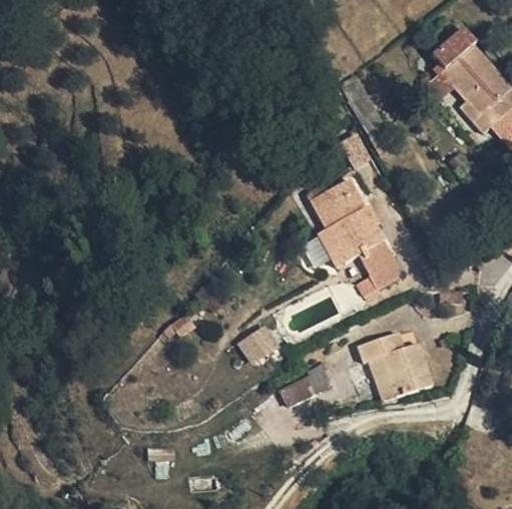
[(481,133),(488,127),(510,108),(511,105),(511,91),(509,89),(511,88),(472,43),(473,41),(462,28),(431,56),(442,69),(438,73),(451,88),(463,102),(458,107),(481,133)]
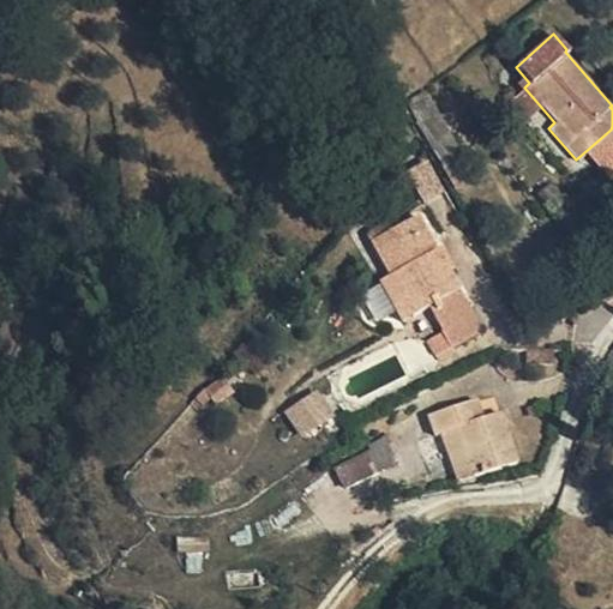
[(528,116),(540,106),(524,88),(514,98),(528,116)]
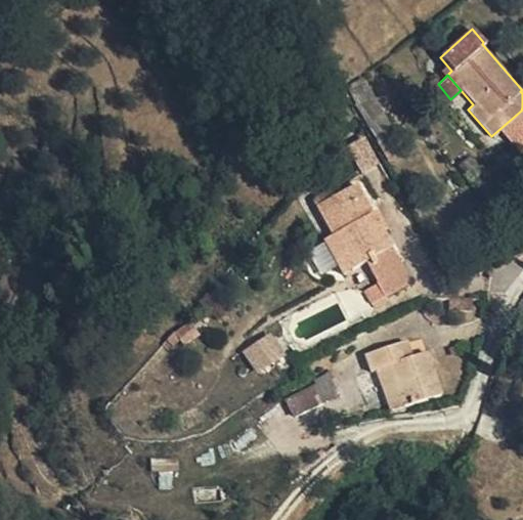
[(443,106),(450,99),(438,84),(433,79),(426,85),(443,106)]
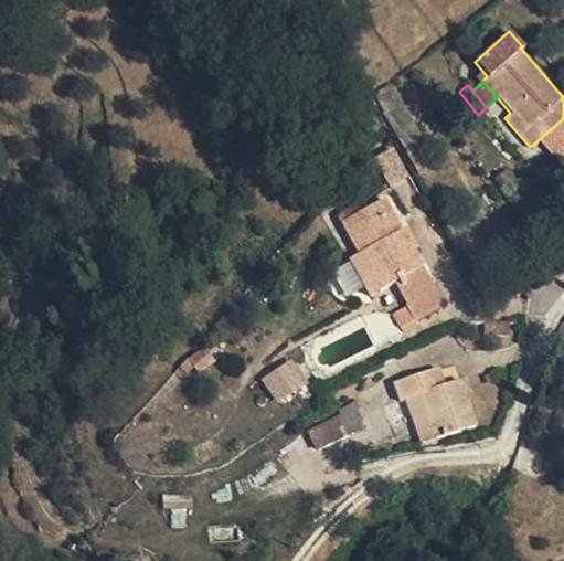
[(563,122),(562,119),(538,140),(560,165),(563,160),(563,122)]
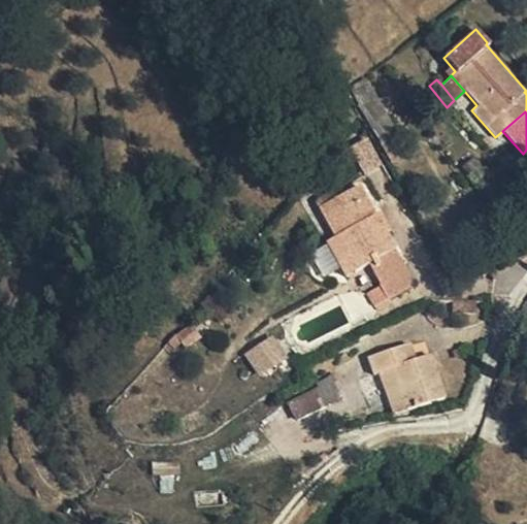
[(367,134),(355,140),(366,165),(379,159),(367,134)]
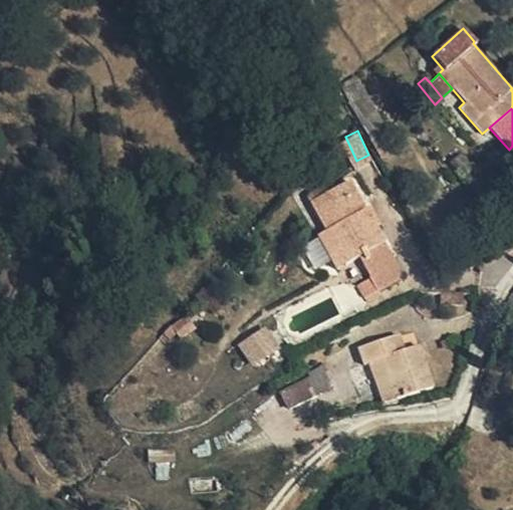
[(382,242),(374,227),(369,219),(366,221),(361,212),(364,210),(363,208),(348,180),(327,191),(325,189),(324,188),(322,187),(318,187),(317,188),(306,195),(326,230),(344,263),(358,256),(382,242)]
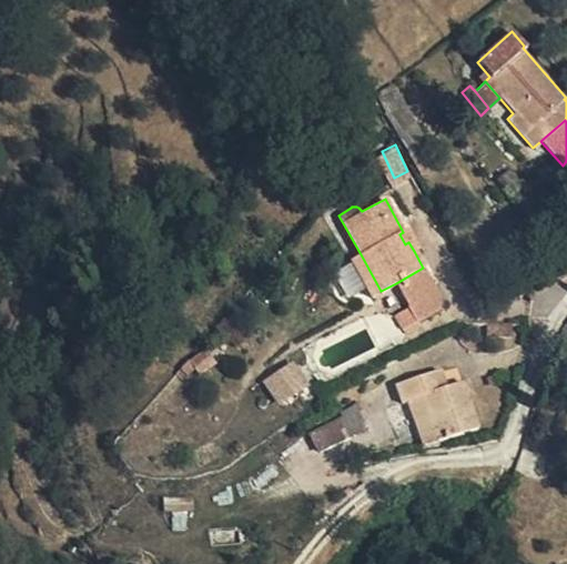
[(408,242),(414,251),(419,248),(407,225),(402,230),(403,232),(400,234),(405,244),(408,242)]
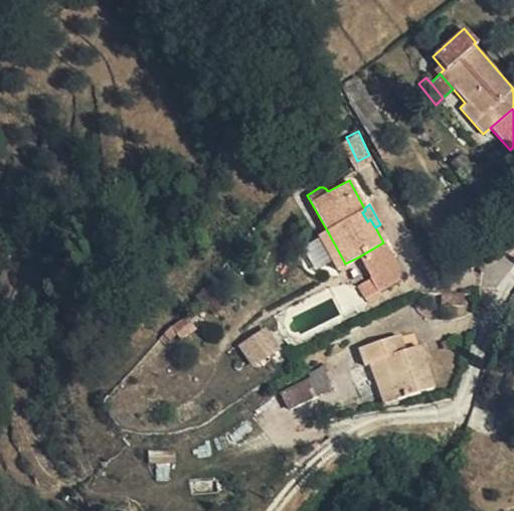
[(345,264),(327,230),(317,236),(318,239),(330,261),(335,270),(345,264)]
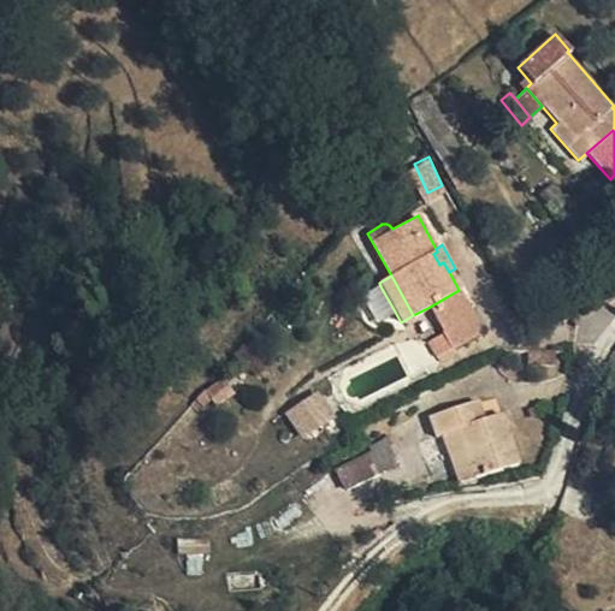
[(395,312),(380,286),(361,296),(377,322),(395,312)]
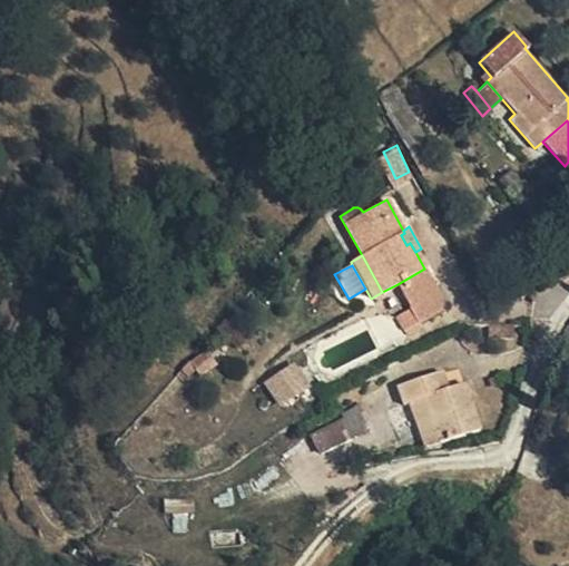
[(445,309),(424,269),(398,284),(410,308),(418,321),(419,323),(445,309)]
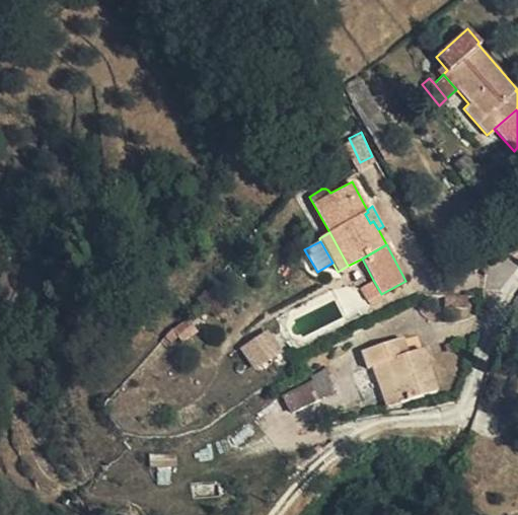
[(366,300),(380,292),(373,280),(359,288),(366,300)]
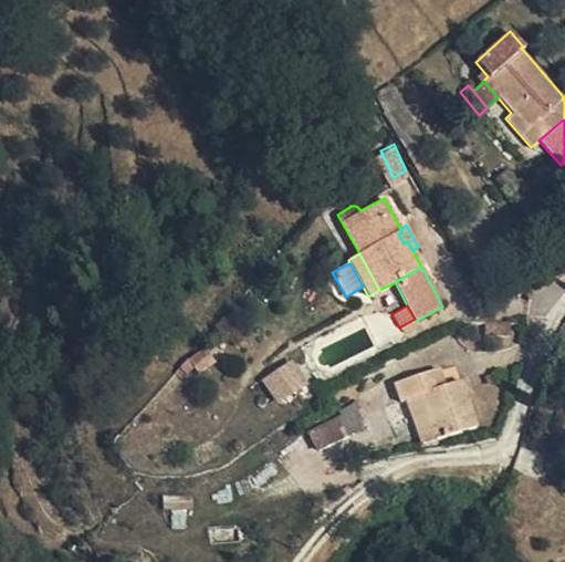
[(508,335),(509,321),(484,321),(484,334),(508,335)]
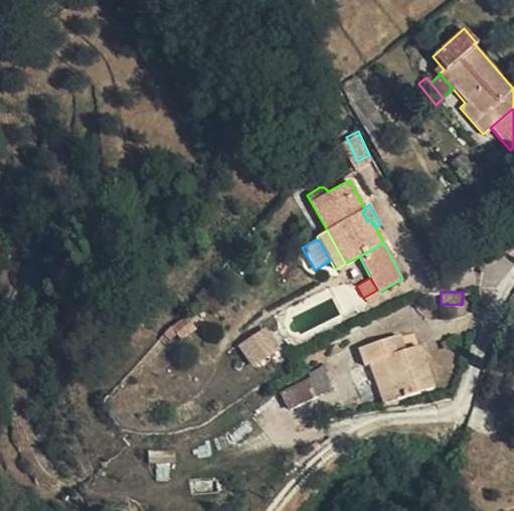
[(185,315),(170,326),(176,334),(178,338),(194,327),(185,315)]
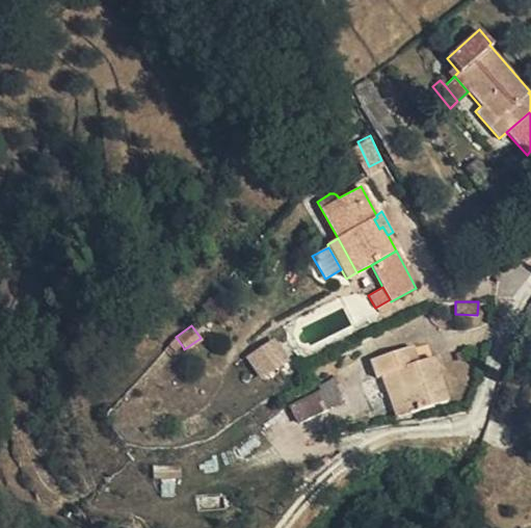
[(244,352),(260,375),(289,355),(273,332),(244,352)]
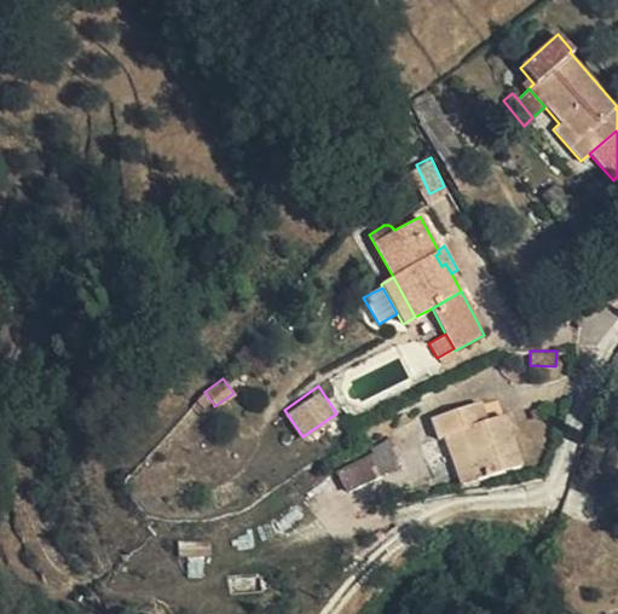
[(212,401),(204,392),(195,400),(201,409),(212,401)]
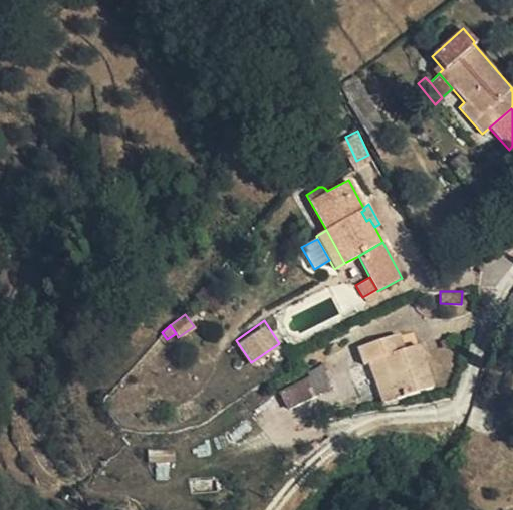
[(381,357),(396,399),(431,388),(418,343),(403,349),(398,333),(358,346),(363,363),(370,360),(381,357)]
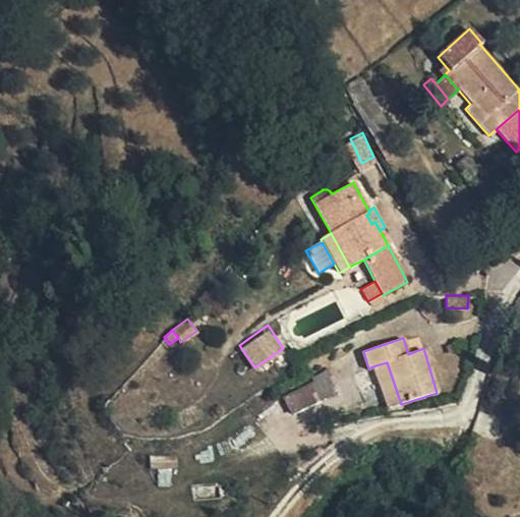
[(389,408),(401,404),(387,362),(376,365),(389,408)]
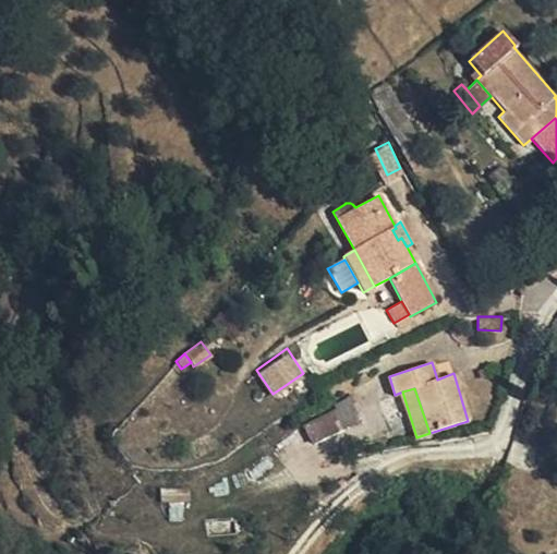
[(366,418),(354,394),(334,402),(335,407),(303,422),(313,443),(366,418)]
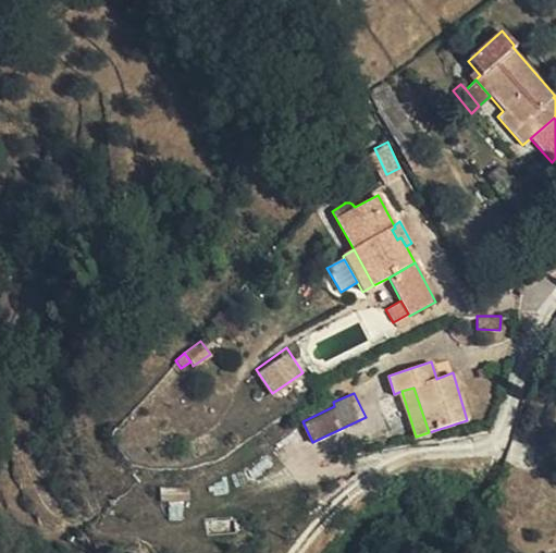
[(165,501),(181,501),(187,501),(187,487),(160,487),(160,501),(165,501)]
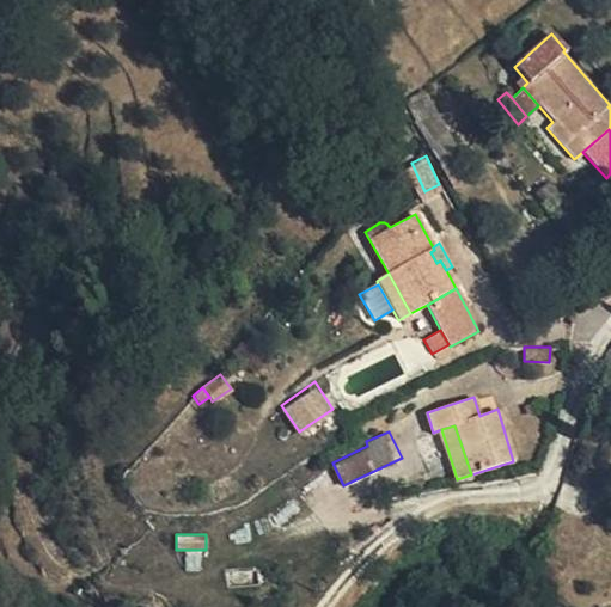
[(199,574),(199,550),(182,550),(183,574),(199,574)]
